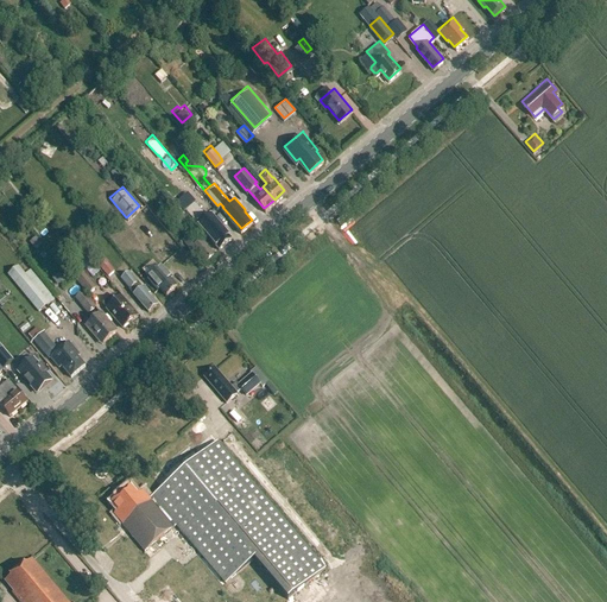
[(208,211),(196,198),(187,206),(221,246),(233,234),(212,209),(208,211)]
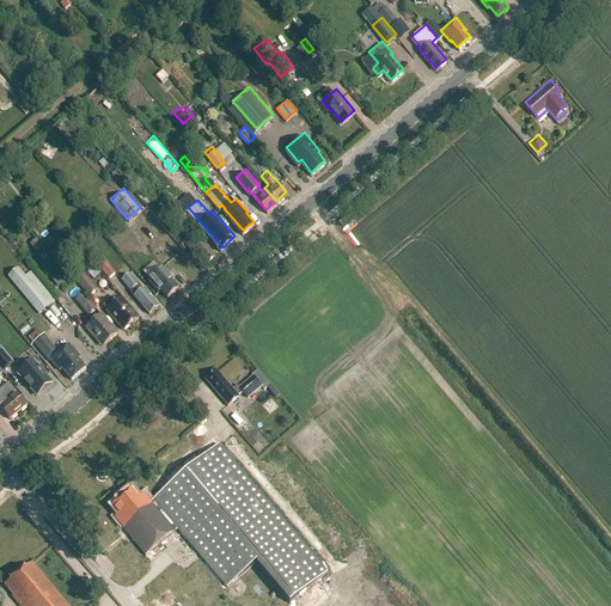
[(181,206),(171,214),(183,228),(193,220),(181,206)]
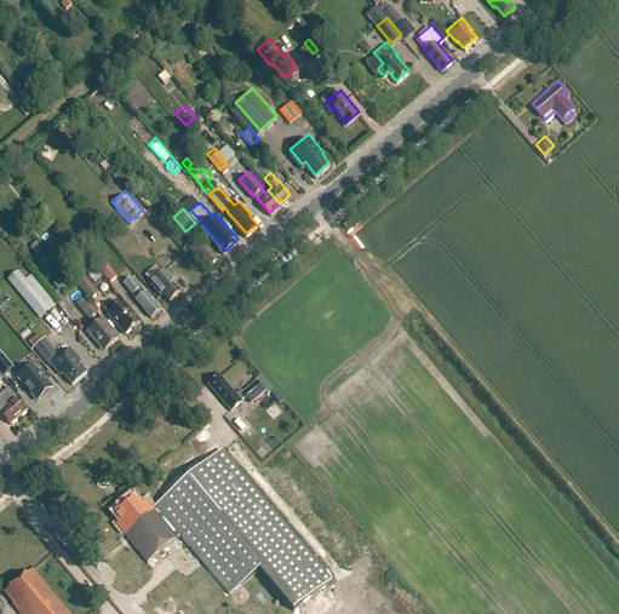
[(200,241),(199,242),(191,235),(185,240),(204,262),(206,260),(208,263),(217,257),(210,247),(211,246),(205,240),(201,242),(200,241)]
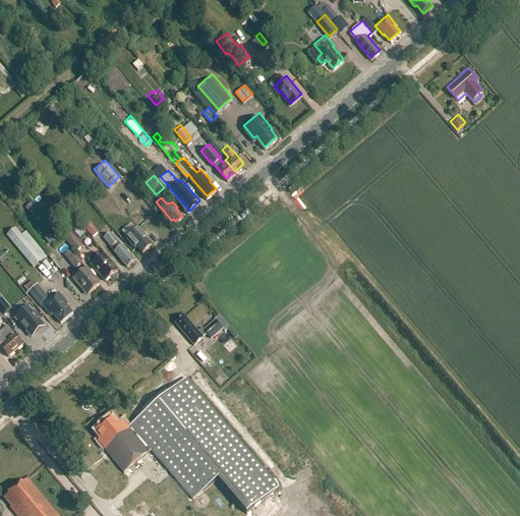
[(76,218),(84,212),(80,207),(73,213),(76,218)]
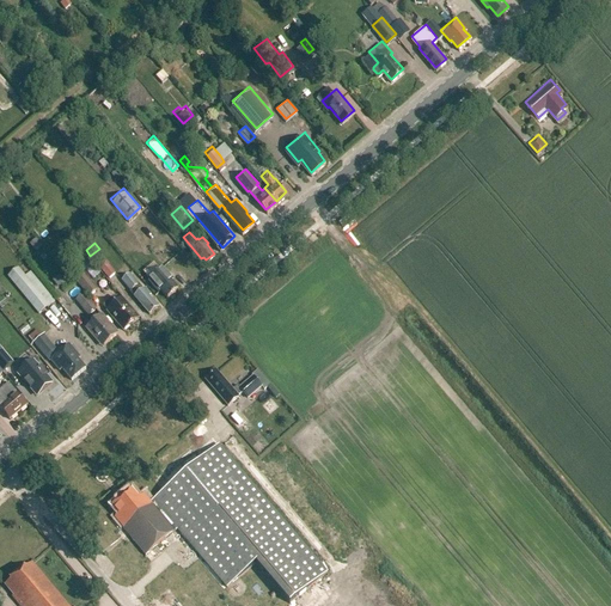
[(147,274),(159,264),(153,257),(141,267),(147,274)]
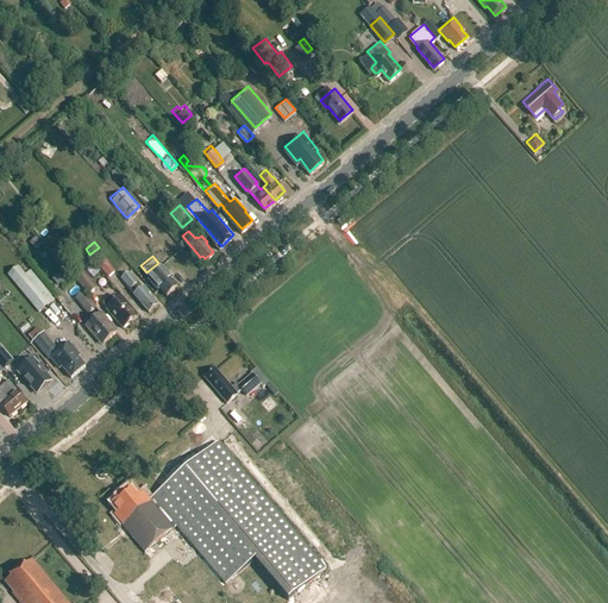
[(99,264),(106,272),(112,268),(105,259),(99,264)]
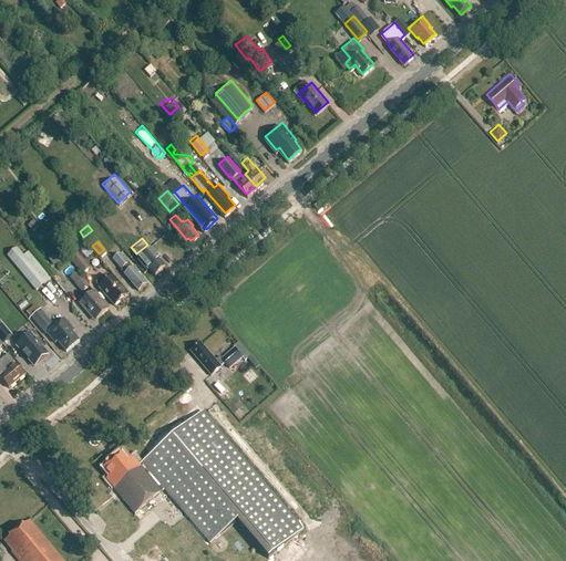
[(150,242),(136,253),(146,266),(148,265),(155,271),(164,263),(162,261),(163,260),(164,260),(150,242)]
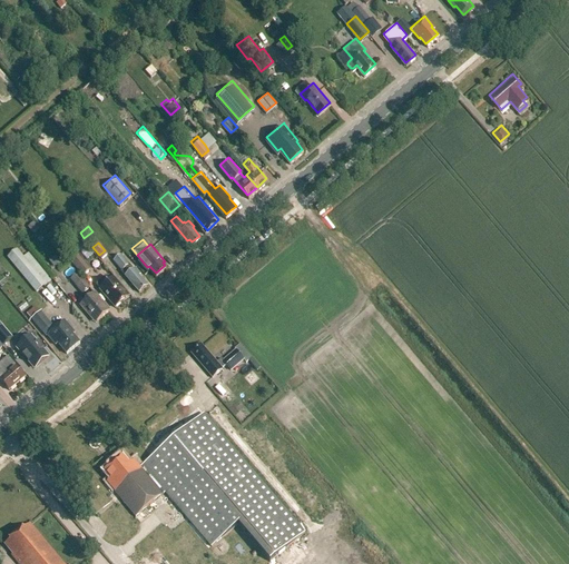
[(6,254),(35,288),(48,276),(32,258),(33,257),(27,249),(21,254),(15,246),(6,254)]
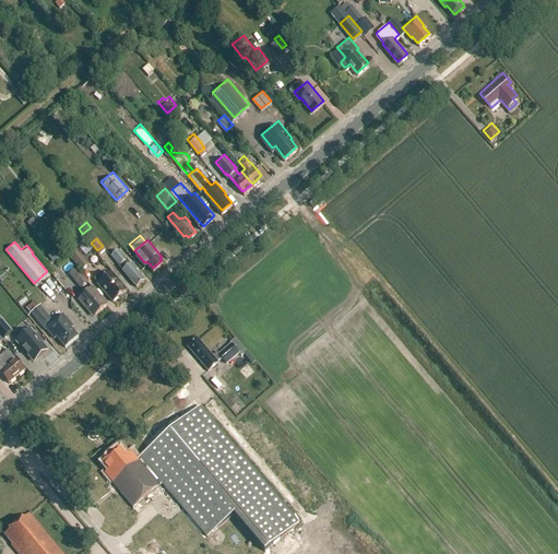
[(118,262),(135,283),(143,277),(135,267),(138,266),(132,259),(130,260),(126,256),(117,246),(110,251),(119,261),(118,262)]
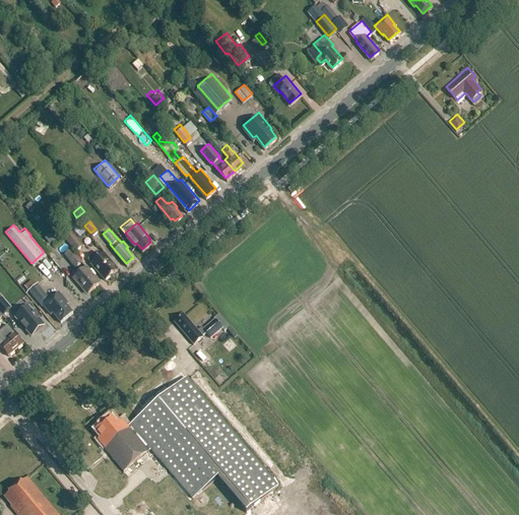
[(61,236),(73,249),(80,243),(69,230),(61,236)]
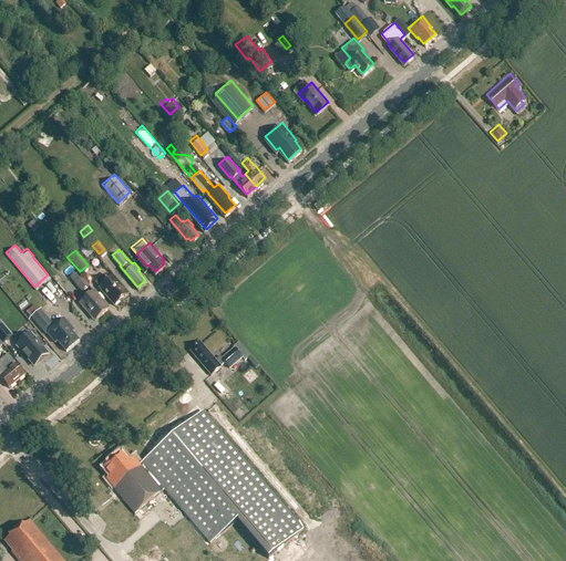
[(68,276),(80,290),(88,283),(75,269),(68,276)]
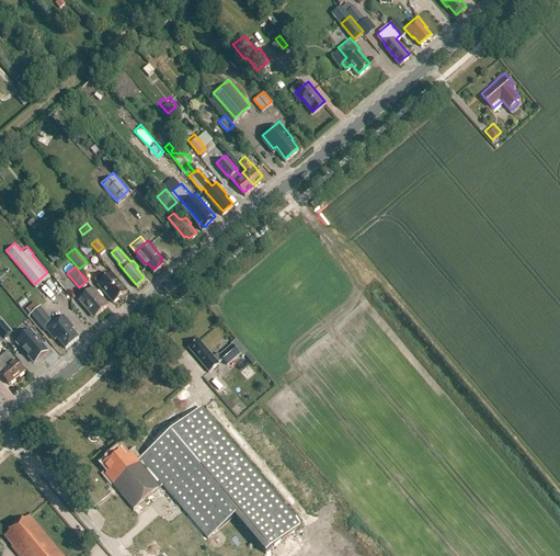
[(98,281),(113,298),(120,293),(122,293),(126,288),(125,287),(126,287),(111,269),(107,273),(102,268),(93,275),(98,281)]
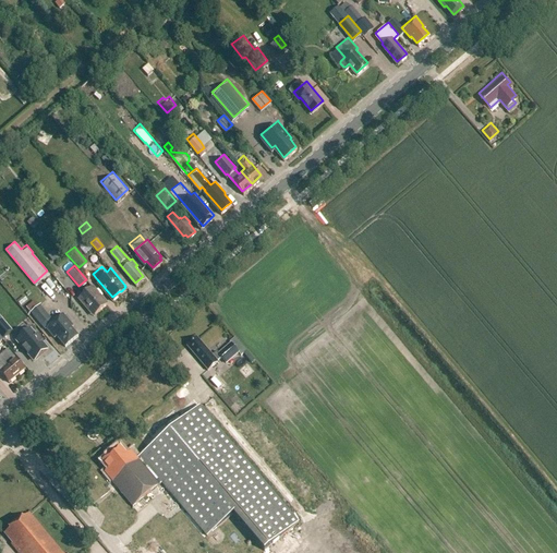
[(94,285),(81,296),(94,311),(106,300),(94,285)]
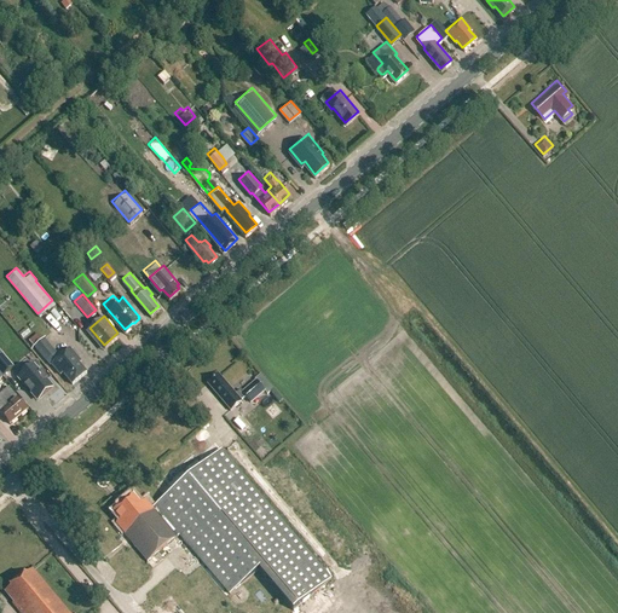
[(41,339),(34,345),(47,362),(50,359),(59,370),(61,368),(71,380),(85,368),(78,359),(80,357),(69,343),(57,353),(52,346),(50,348),(41,339)]
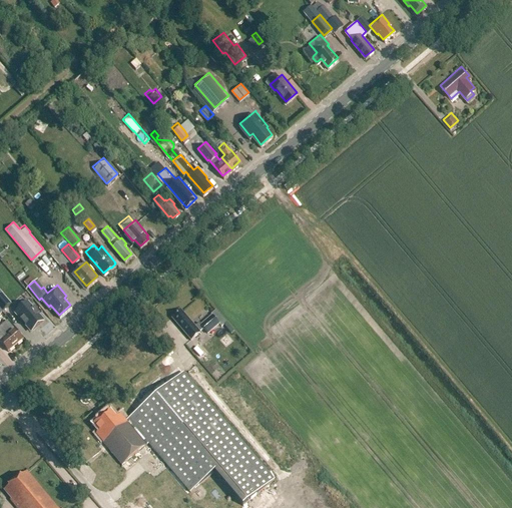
[(0,303),(2,306),(10,299),(0,287),(0,303)]
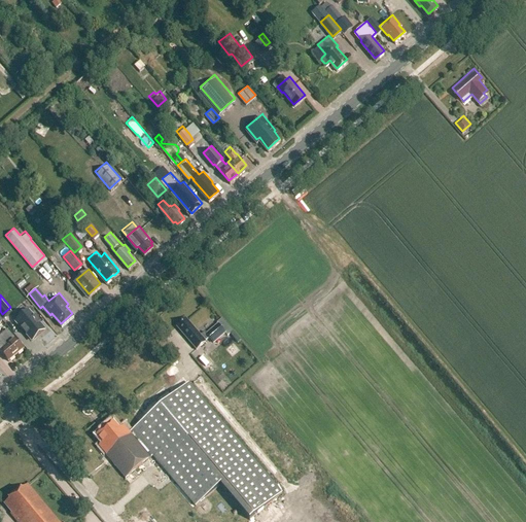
[(25,331),(26,331),(31,336),(43,325),(38,319),(39,319),(34,313),(33,313),(27,307),(14,317),(21,324),(20,324),(25,331)]
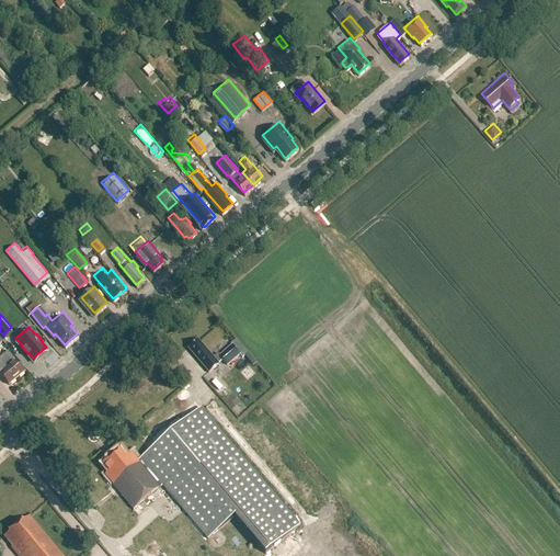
[(230,342),(219,352),(212,354),(196,336),(187,343),(208,367),(217,360),(216,359),(221,354),(226,360),(238,350),(230,342)]
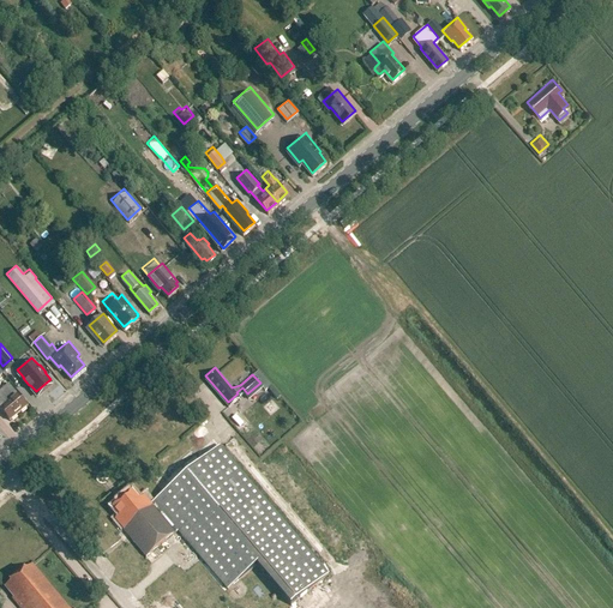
[(0,405),(8,416),(26,402),(13,386),(8,391),(6,389),(8,386),(4,383),(0,385),(0,405)]
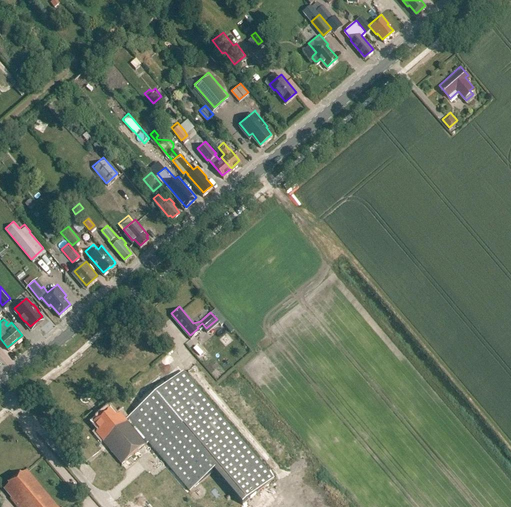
[(125,417),(145,440),(147,438),(189,487),(213,467),(241,501),(273,475),(182,368),(125,417)]
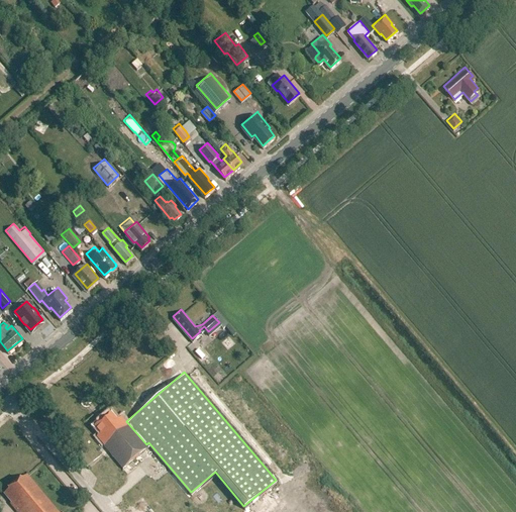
[(110,410),(94,424),(100,430),(97,433),(103,441),(122,465),(146,444),(126,421),(120,414),(116,417),(110,410)]
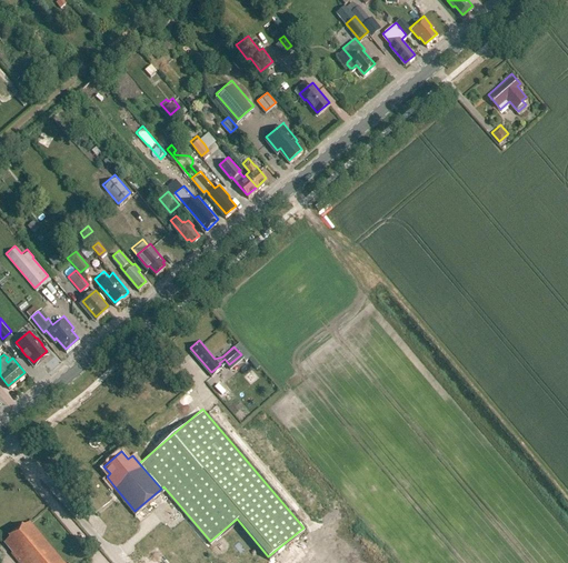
[(66,562),(29,519),(5,539),(12,549),(10,550),(21,562),(66,562)]
